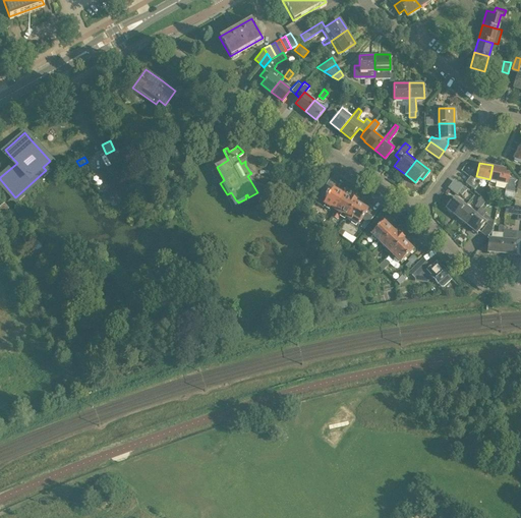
[(111,164),(99,170),(107,187),(103,189),(107,197),(122,190),(122,189),(127,186),(116,164),(112,166),(111,164)]
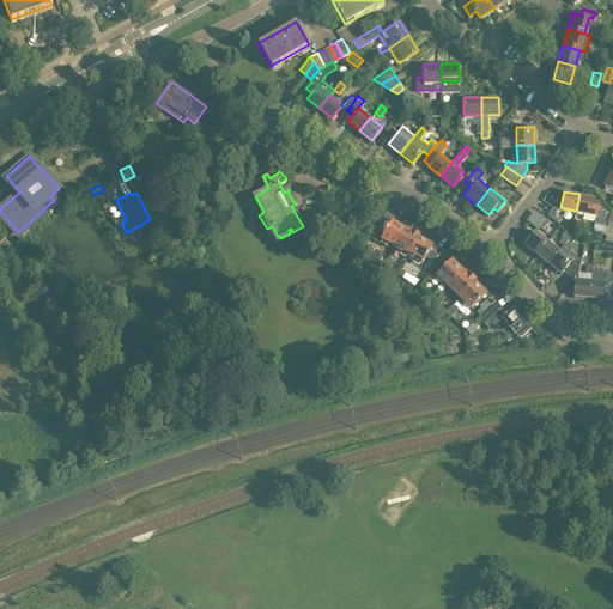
[(580,194),(576,211),(595,214),(594,221),(605,224),(605,213),(608,211),(608,209),(598,207),(599,203),(594,202),(594,198),(580,194)]
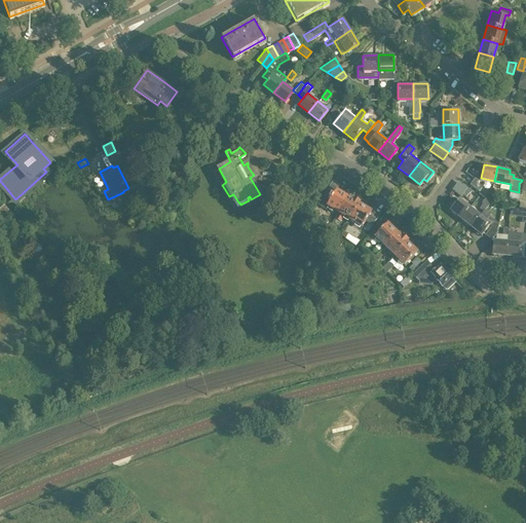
[(475,176),(474,178),(470,183),(479,189),(482,185),(477,182),(479,179),(475,176)]
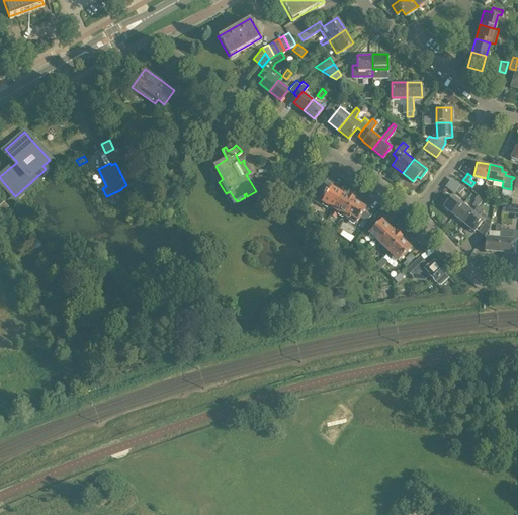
[(459,192),(464,186),(459,183),(455,189),(459,192)]
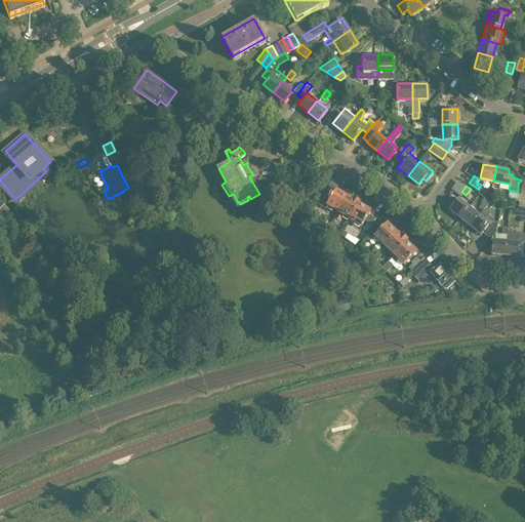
[(337,210),(347,196),(335,189),(333,192),(326,188),(318,202),(325,206),(326,204),(337,210)]
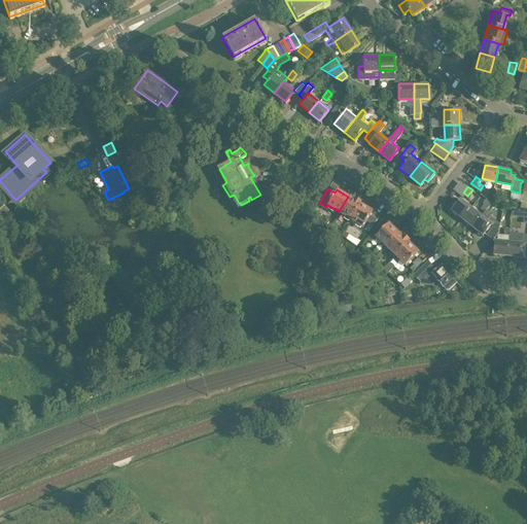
[(348,197),(339,211),(336,217),(341,219),(344,214),(350,218),(359,203),(358,203),(360,201),(355,198),(354,200),(348,197)]
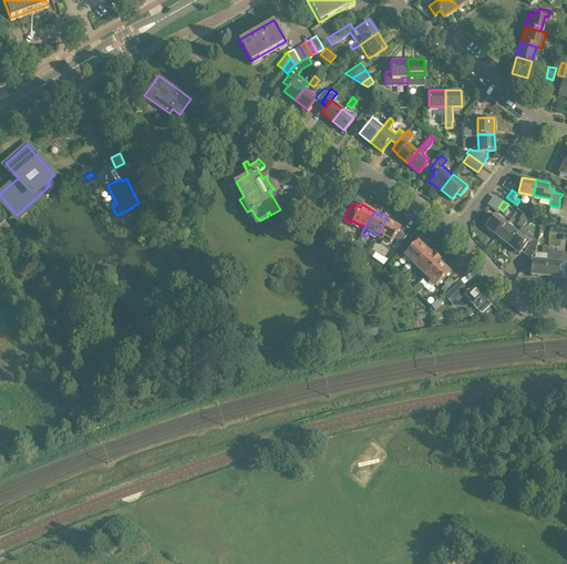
[(519,216),(521,217),(516,223),(522,226),(529,216),(523,212),(519,216)]
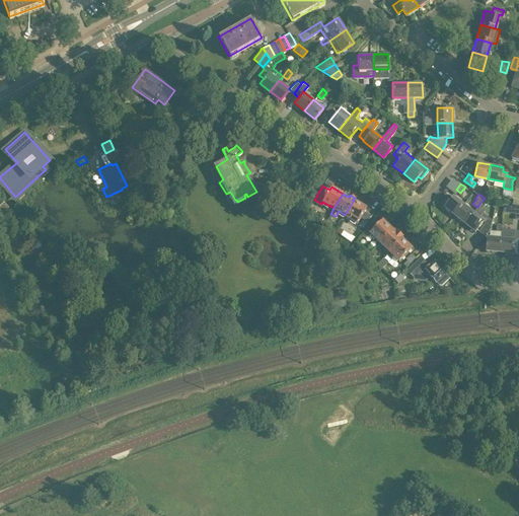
[(454,214),(463,203),(452,195),(444,206),(454,214)]
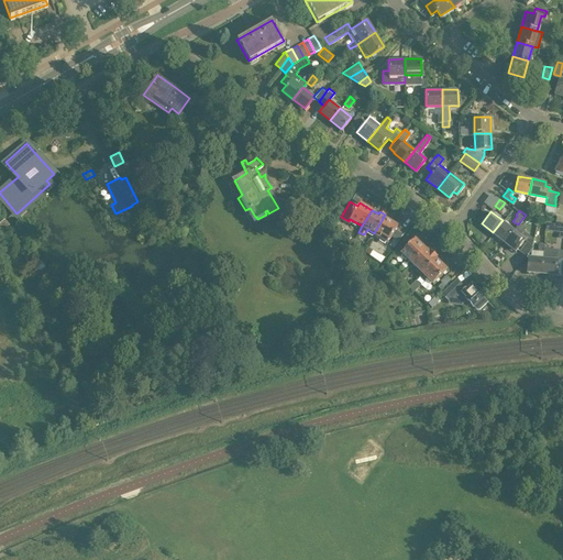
[(0,231),(10,223),(4,217),(0,220),(0,231)]
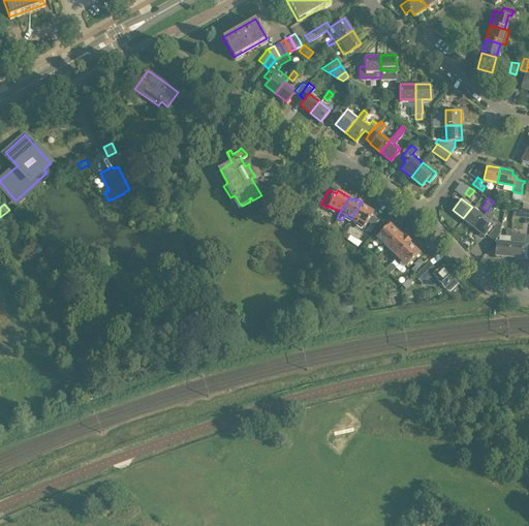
[(361,204),(351,219),(364,226),(373,211),(361,204)]
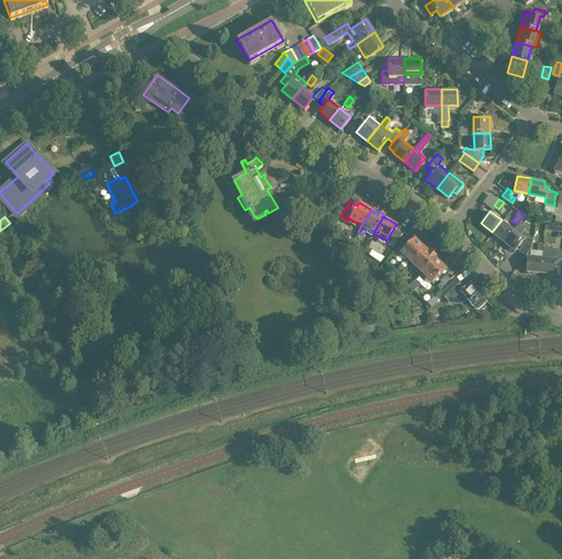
[(513,228),(502,220),(492,232),(503,241),(513,228)]
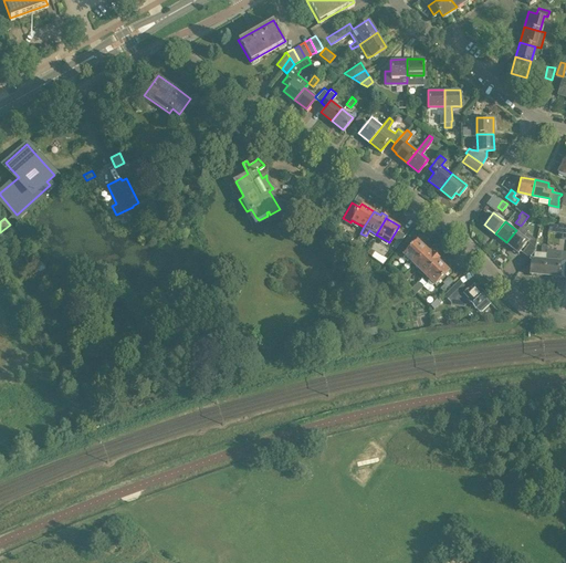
[(523,236),(516,230),(506,242),(517,251),(525,241),(527,243),(522,250),(528,256),(534,250),(536,239),(526,231),(523,236)]
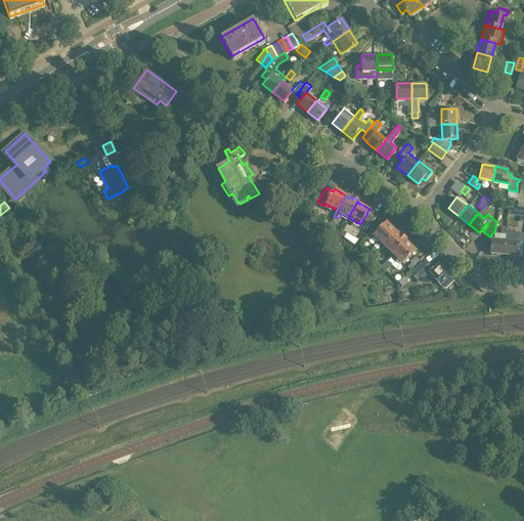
[(383,244),(395,230),(386,221),(374,234),(383,244)]
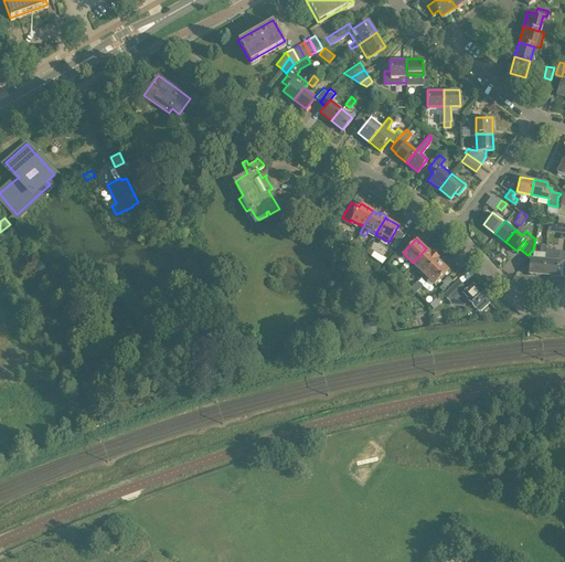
[(344,247),(351,253),(355,247),(349,242),(344,247)]
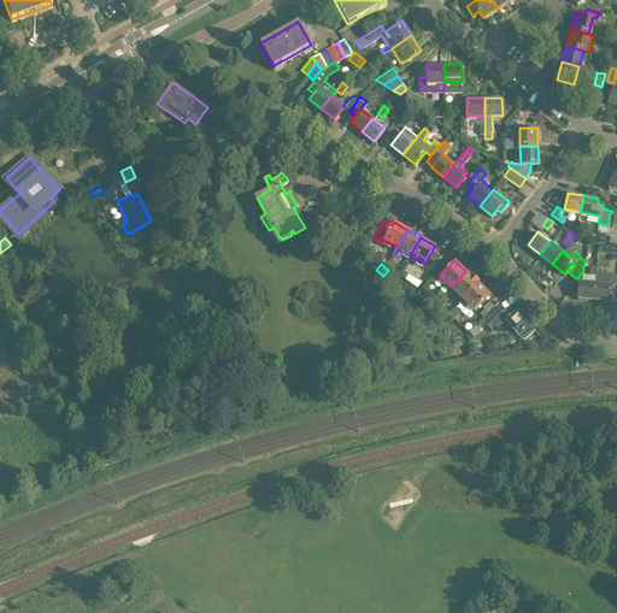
[(593,299),(595,270),(597,265),(591,265),(588,281),(579,280),(577,298),(593,299)]
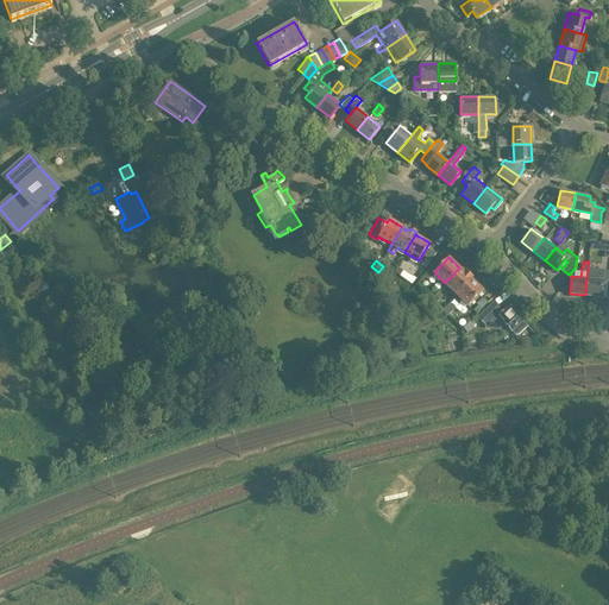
[(608,268),(588,266),(585,295),(601,296),(602,279),(607,278),(608,277),(608,268)]
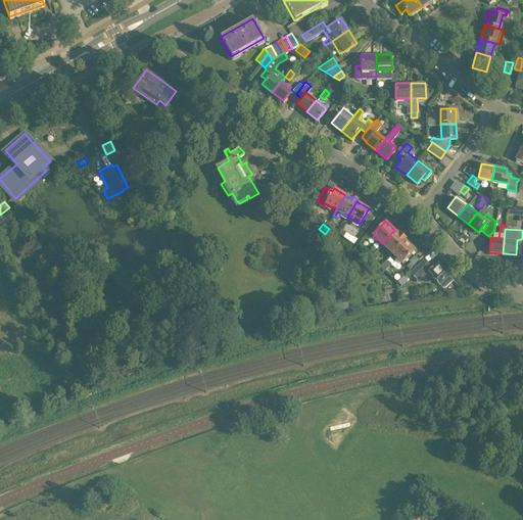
[(324,246),(331,251),(342,238),(331,230),(326,237),(330,239),(324,246)]
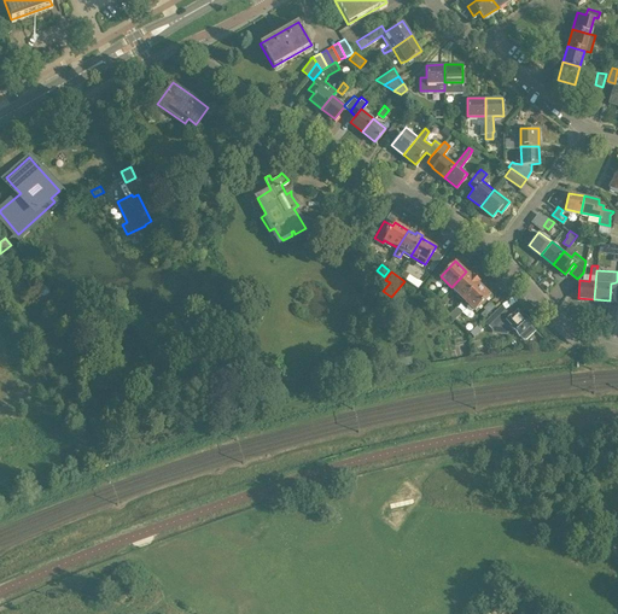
[(472,278),(466,272),(452,287),(464,298),(478,284),(477,282),(479,280),(473,275),(472,278)]
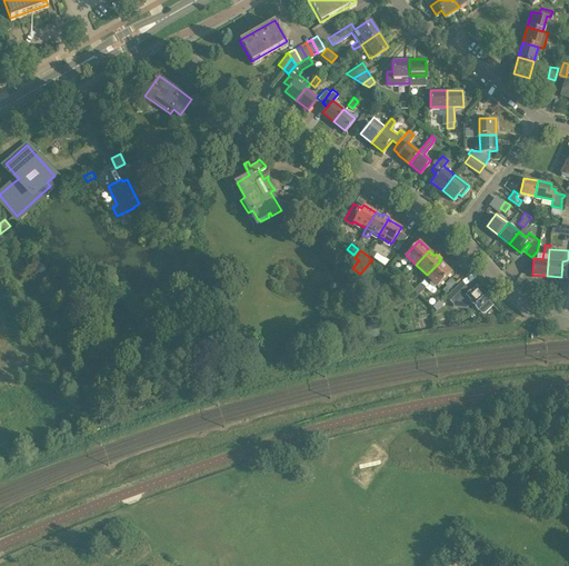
[(450,271),(440,261),(427,275),(437,285),(450,271)]
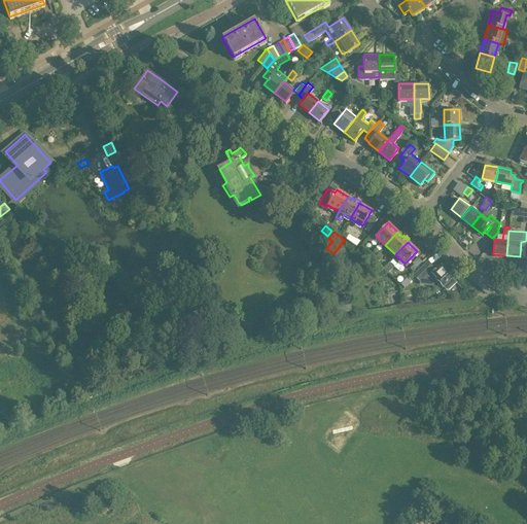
[(422,260),(418,256),(412,262),(414,264),(410,267),(413,270),(422,260)]
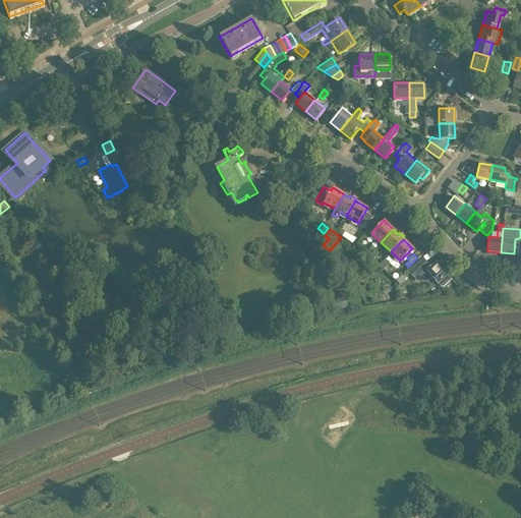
[(430,276),(431,276),(438,282),(441,285),(443,285),(451,277),(447,273),(448,273),(441,266),(437,262),(431,266),(428,268),(426,266),(429,264),(422,256),(408,270),(415,277),(417,275),(430,276)]
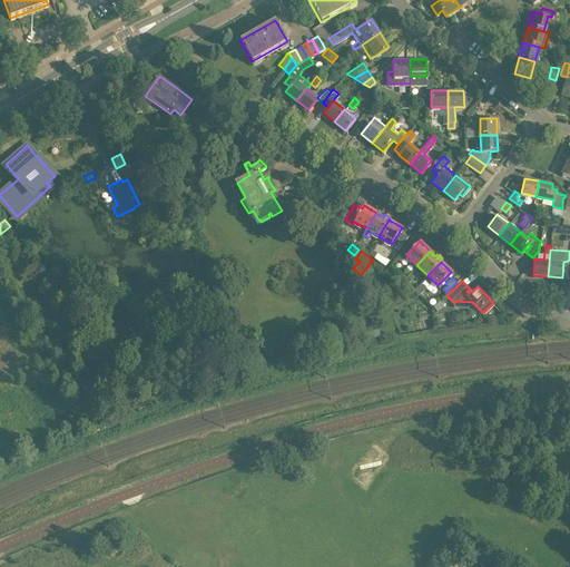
[(425,287),(421,284),(414,291),(419,295),(425,287)]
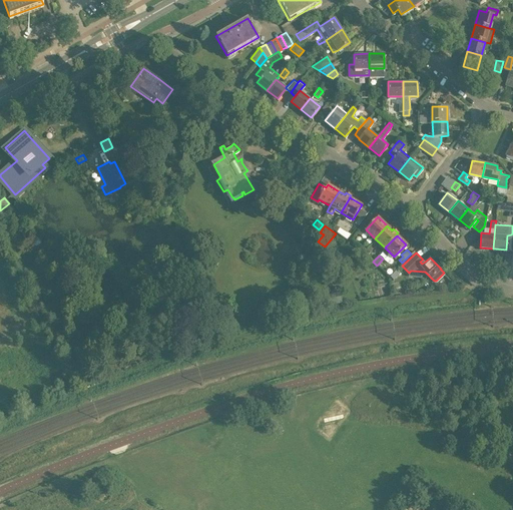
[(321,297),(323,306),(341,302),(339,293),(321,297)]
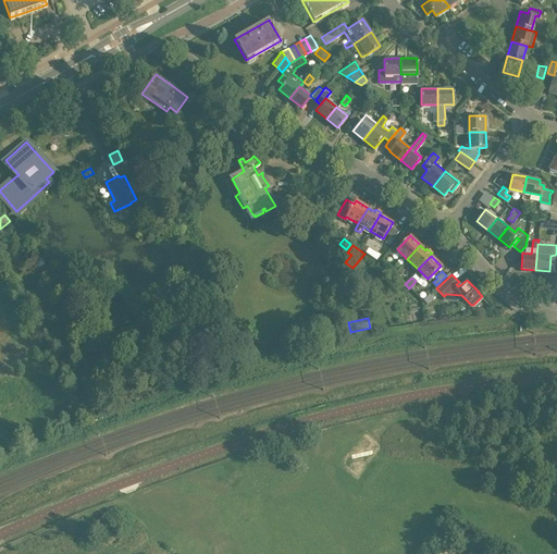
[(184,359),(182,352),(166,357),(169,365),(184,359)]
